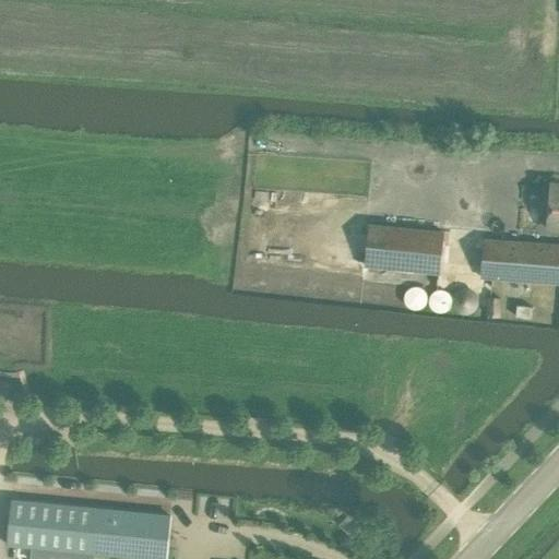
[(558,232),(558,185),(549,185),(546,232),(558,232)]
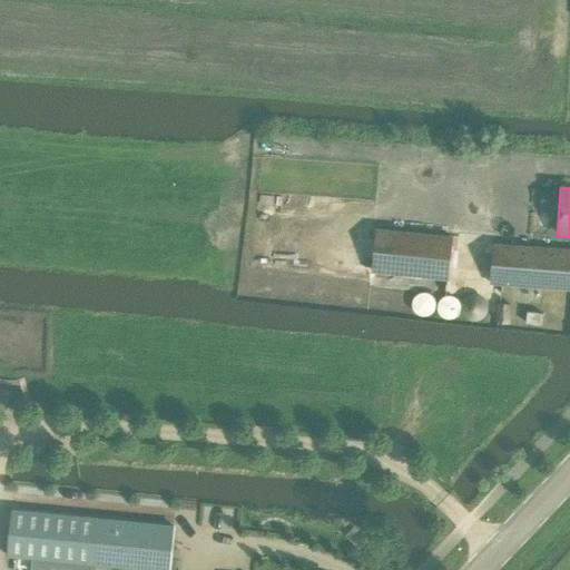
[(448,279),(452,236),(377,228),(373,272),(448,279)]
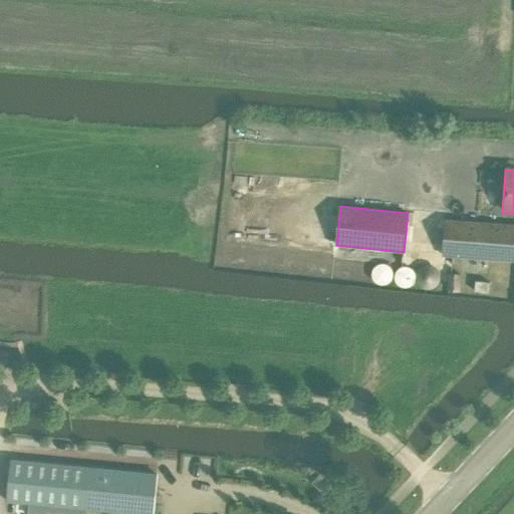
[(513,261),(513,225),(447,220),(444,256),(513,261)]
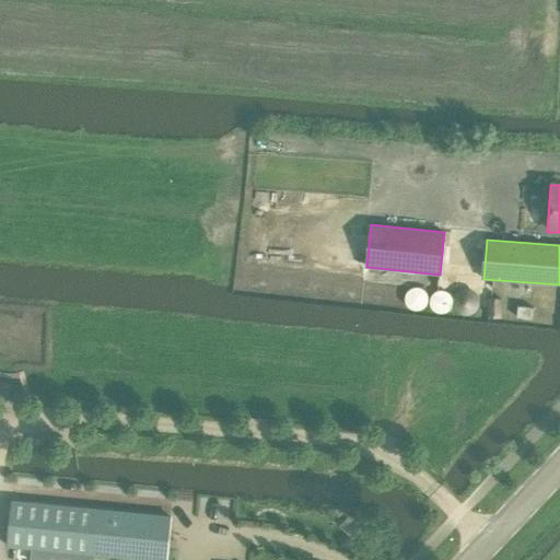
[(489,298),(487,316),(501,318),(503,299),(489,298)]
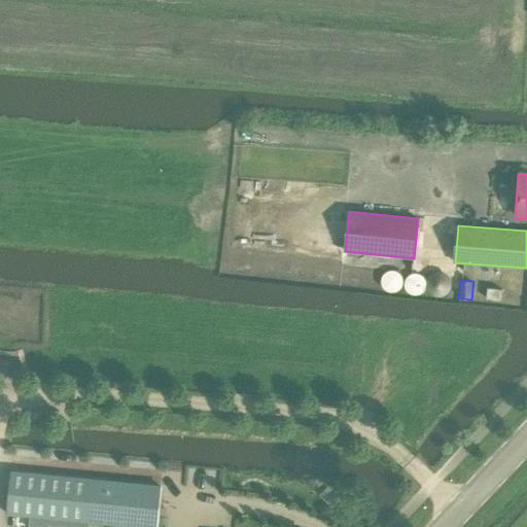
[(501,302),(502,291),(488,290),(487,301),(501,302)]
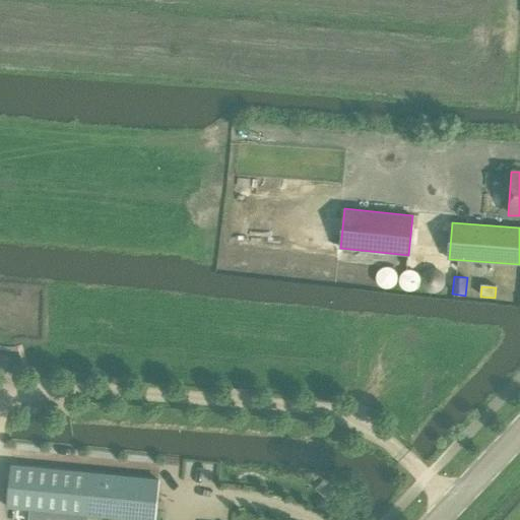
[(11,464),(7,509),(29,511),(28,519),(86,519),(86,516),(109,518),(108,519),(118,519),(119,519),(125,519),(154,519),(159,479),(11,464)]
